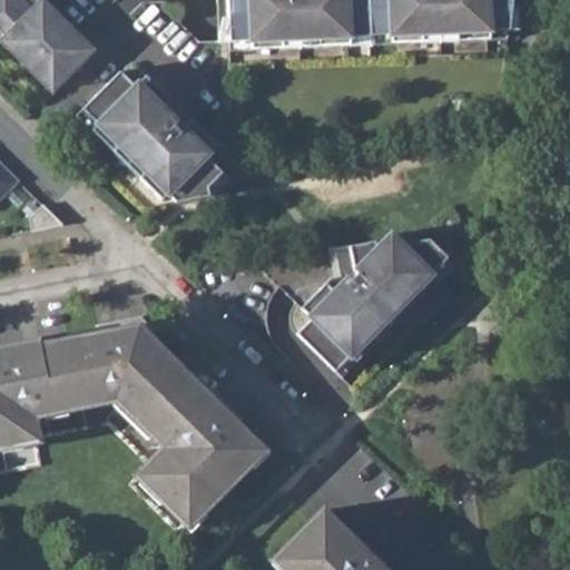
[(0,0),(0,27),(18,46),(12,51),(42,81),(49,76),(59,87),(95,51),(78,35),(75,39),(68,46),(49,26),(55,19),(59,16),(43,0),(0,0)]
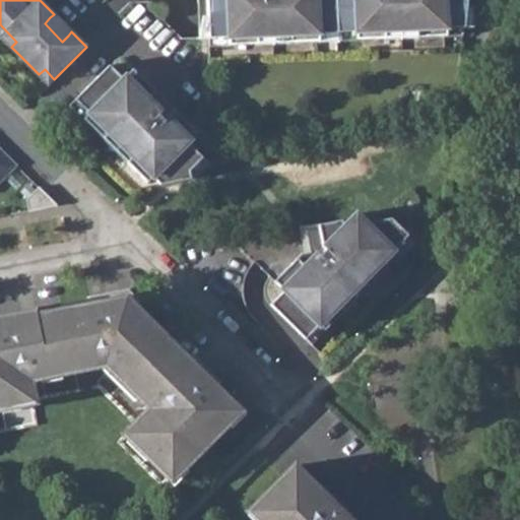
[(206,0),(208,39),(228,38),(229,45),(318,41),(318,34),(355,31),(355,40),(445,36),(445,27),(463,26),(465,0),(206,0)]
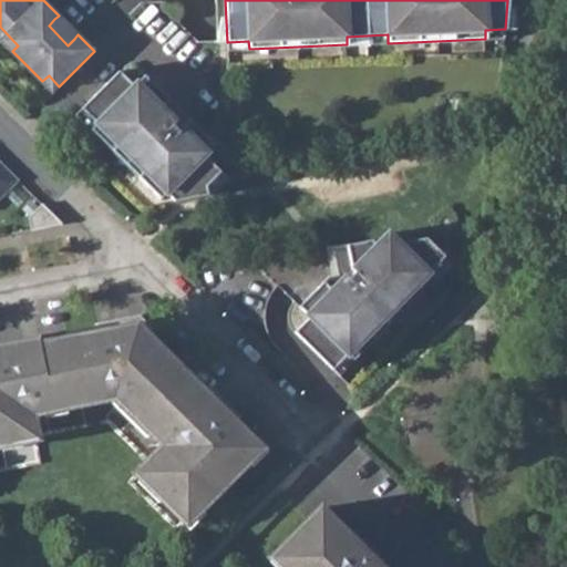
[(74,39),(54,19),(49,26),(68,45),(74,39)]
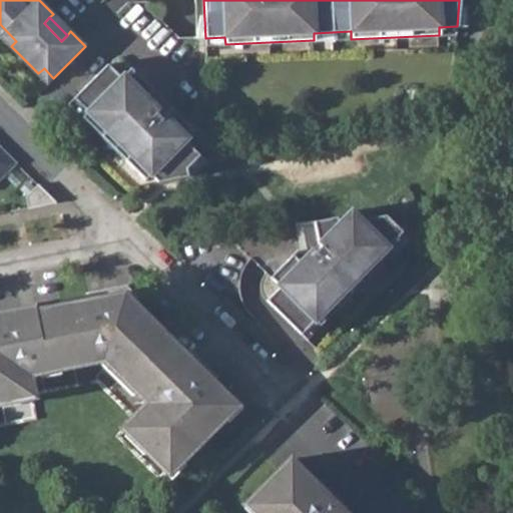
[(0,24),(0,35),(11,46),(16,41),(0,24)]
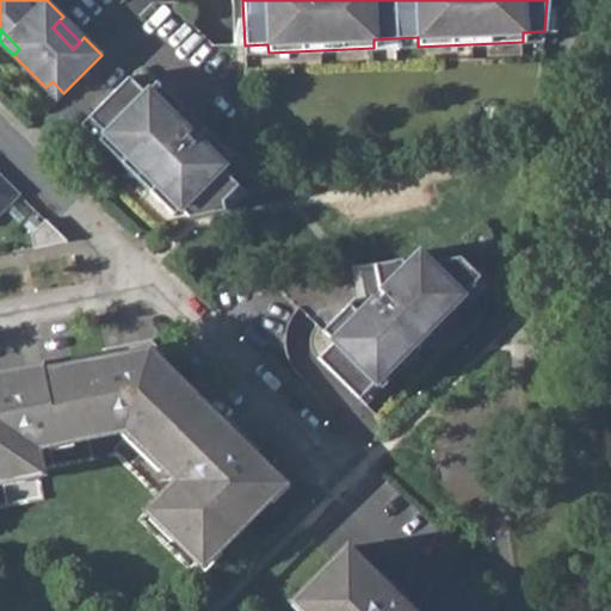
[(418,37),(374,39),(374,48),(418,47),(418,37)]
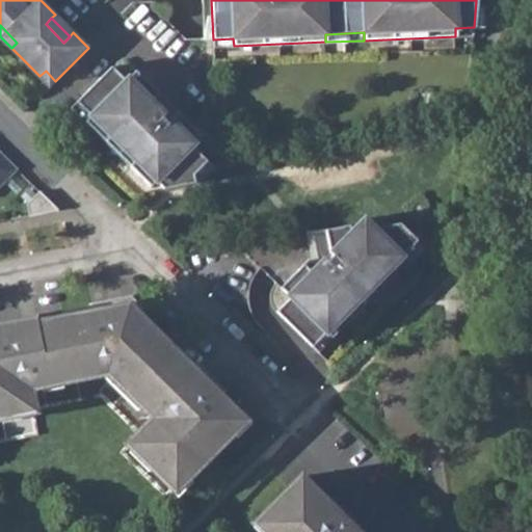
[(112,68),(77,103),(91,116),(86,122),(107,142),(112,137),(136,161),(131,166),(152,187),(157,182),(165,190),(195,184),(194,176),(207,162),(191,147),(202,136),(136,72),(127,82),(112,68)]
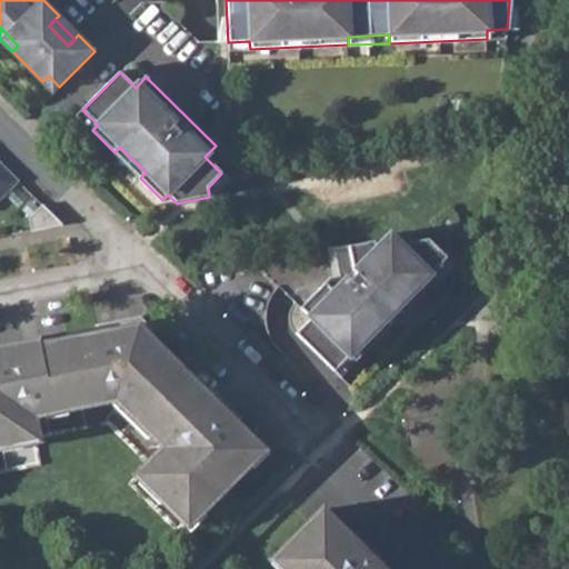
[(42,81),(53,92),(59,87),(49,76),(42,81)]
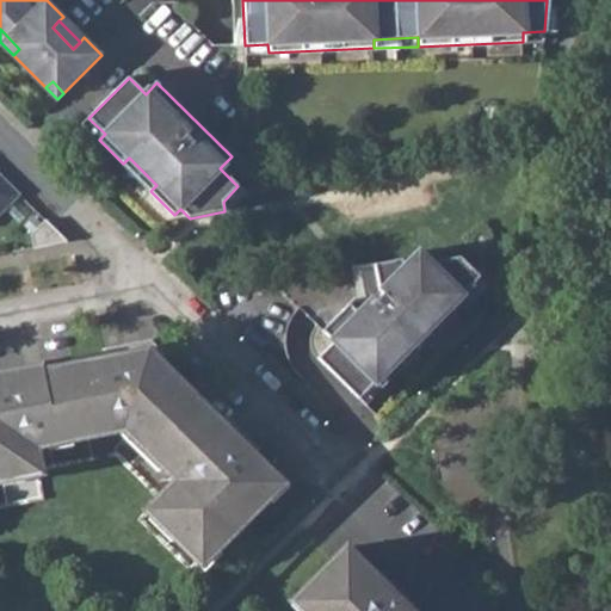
[(88,118),(82,124),(99,140),(105,134),(88,118)]
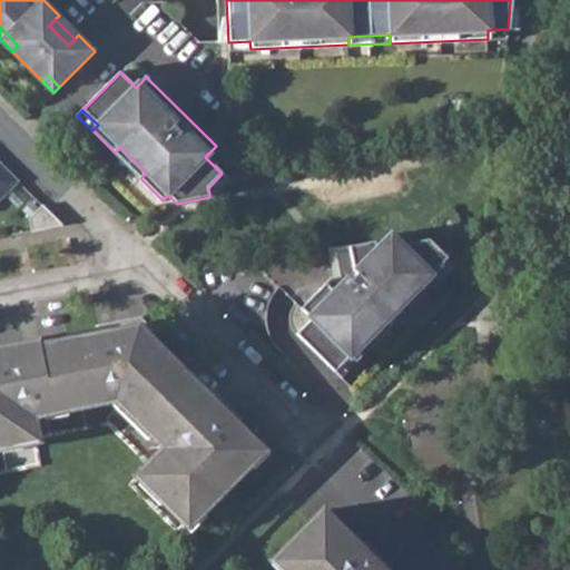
[(120,147),(115,153),(140,178),(146,173),(120,147)]
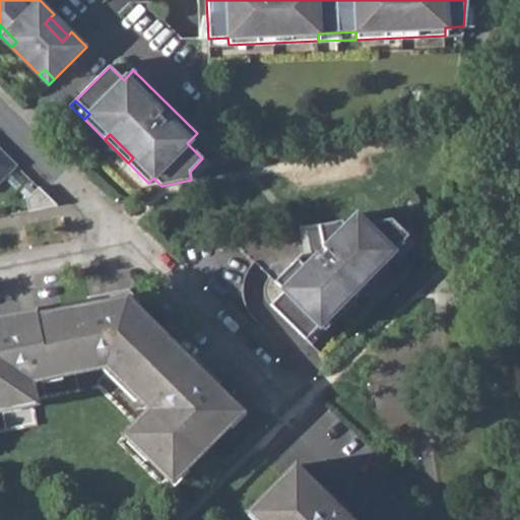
[(0,183),(17,166),(0,147),(0,183)]
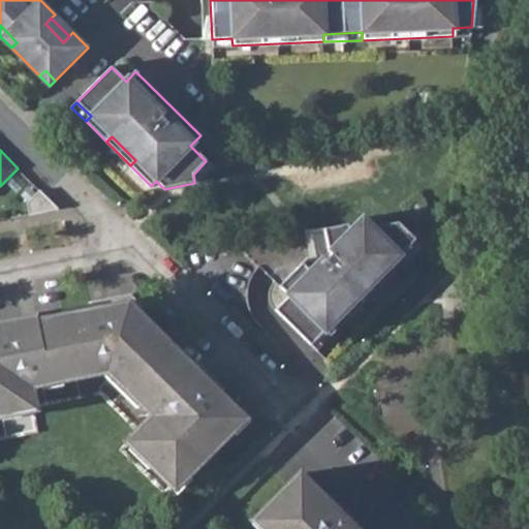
[(56,205),(39,189),(39,190),(27,203),(28,211),(56,205)]
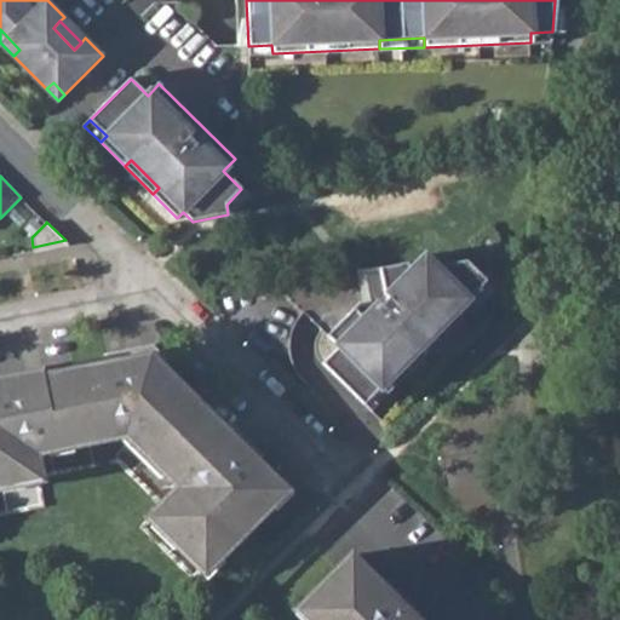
[(361,303),(327,336),(323,331),(317,340),(316,344),(317,356),(365,405),(380,388),(386,394),(411,371),(405,365),(432,337),(438,343),(463,319),(457,313),(487,281),(466,262),(436,268),(425,256),(413,269),(407,264),(365,271),(371,302),(361,303)]
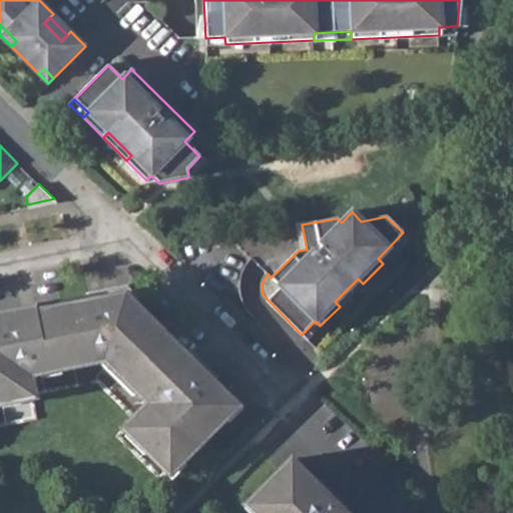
[(340,307),(363,284),(358,279),(335,302),(340,307)]
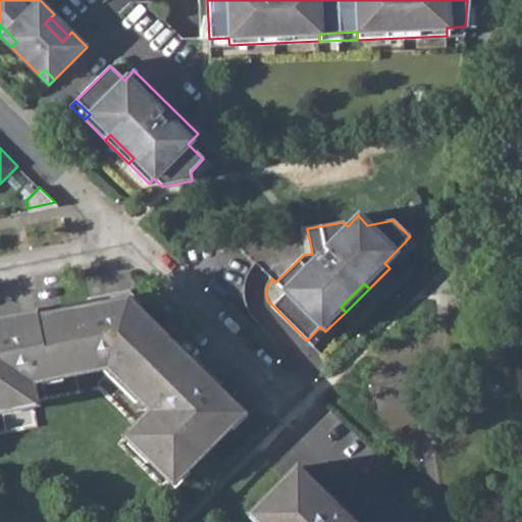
[(125,296),(0,321),(0,431),(36,425),(31,401),(100,388),(139,426),(121,444),(165,486),(242,408),(125,296)]
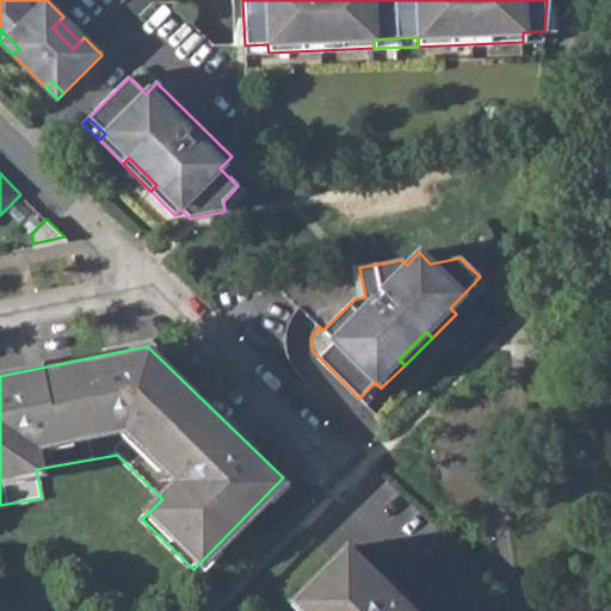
[(375,382),(359,399),(365,405),(381,388),(375,382)]
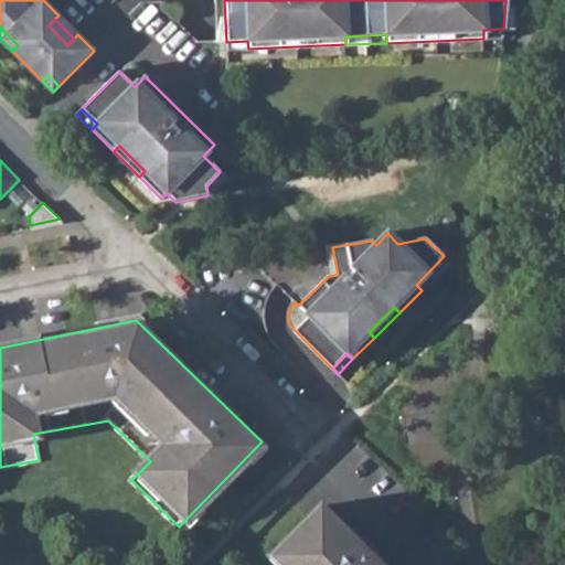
[(383,564),(323,505),(276,552),(288,564),(383,564)]
